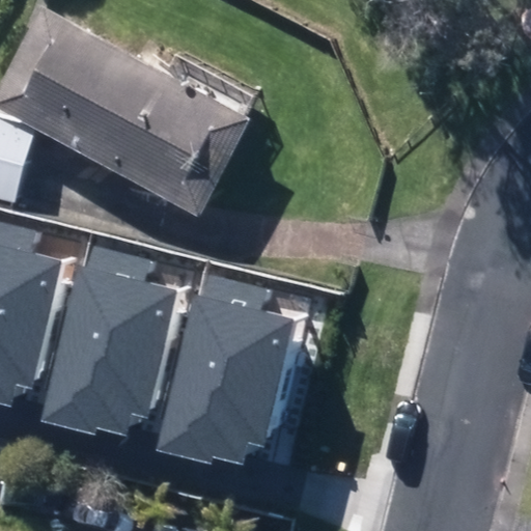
[(0,99),(0,106),(203,215),(254,118),(48,9),(0,99)]
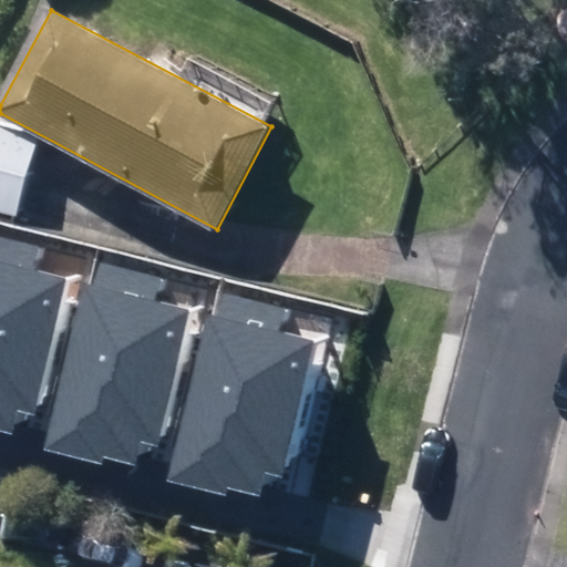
[(0,210),(16,216),(41,142),(0,129),(0,210)]
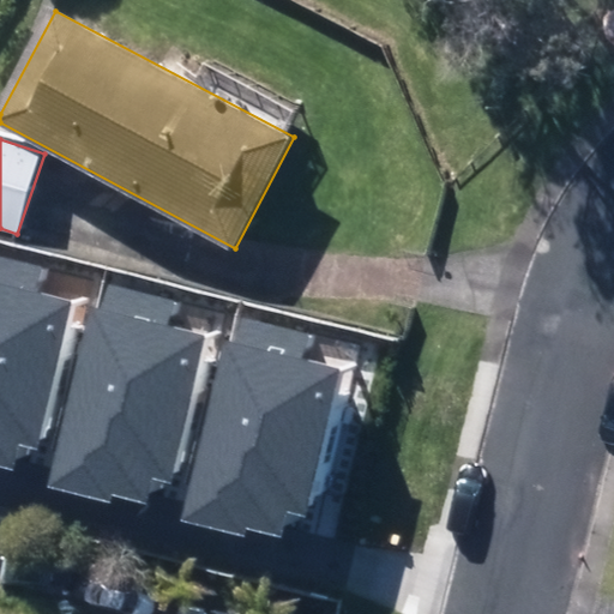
[(0,263),(0,467),(10,470),(17,443),(34,447),(73,305),(38,295),(43,275),(0,263)]
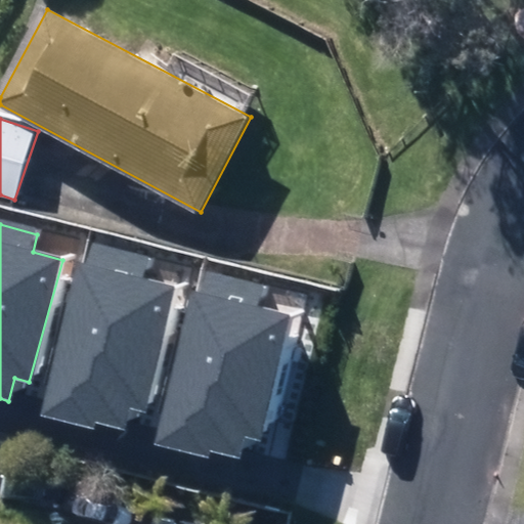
[(84,244),(38,413),(91,428),(94,420),(123,428),(129,404),(143,408),(177,287),(147,278),(151,262),(84,244)]
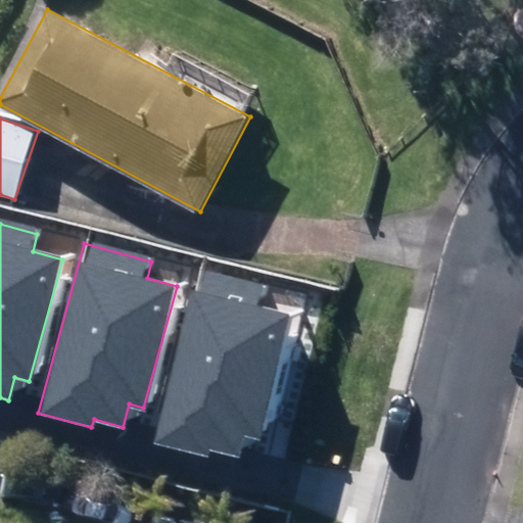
[(199,273),(153,442),(207,457),(209,448),(238,457),(244,433),(258,437),(292,317),(263,308),(268,291),(199,273)]
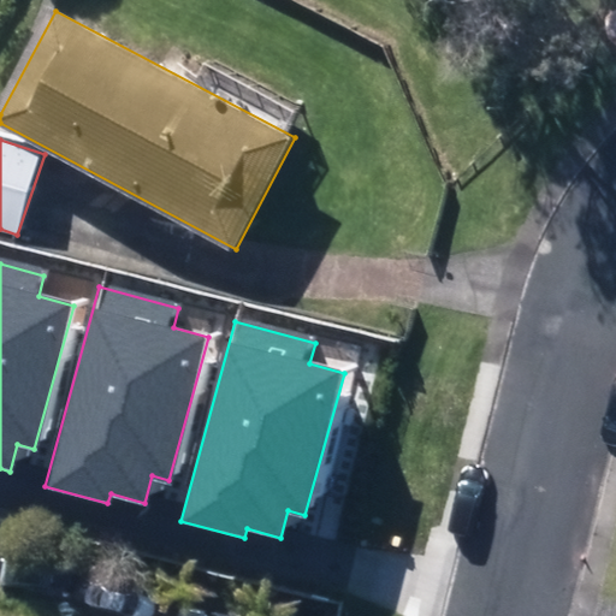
All buildings are outlined.
